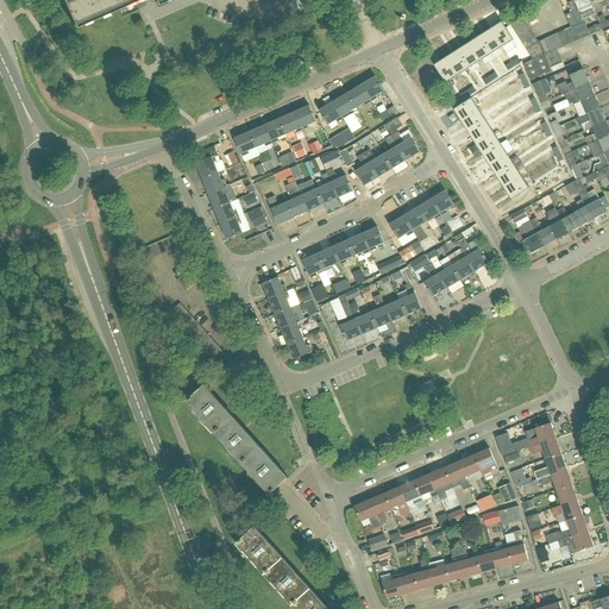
[(133,0),(154,0),(156,4),(163,0),(70,0),(63,4),(74,26),(133,0)]
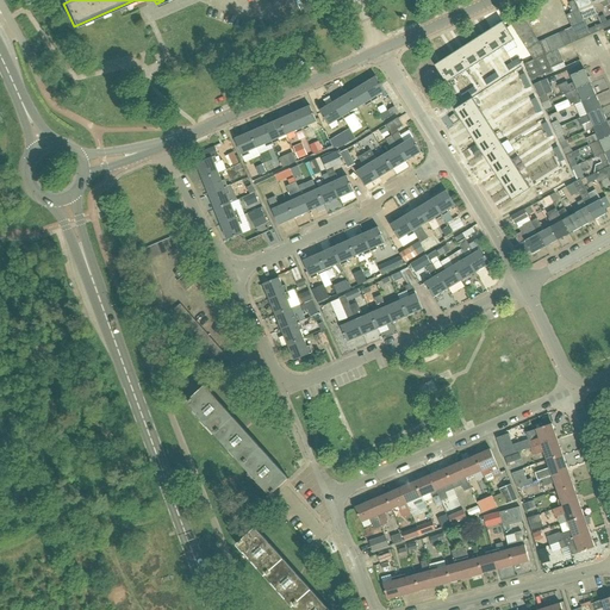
[(566,16),(572,27),(578,25),(585,22),(584,20),(597,14),(593,6),(590,0),(574,0),(568,4),(572,12),(566,16)]
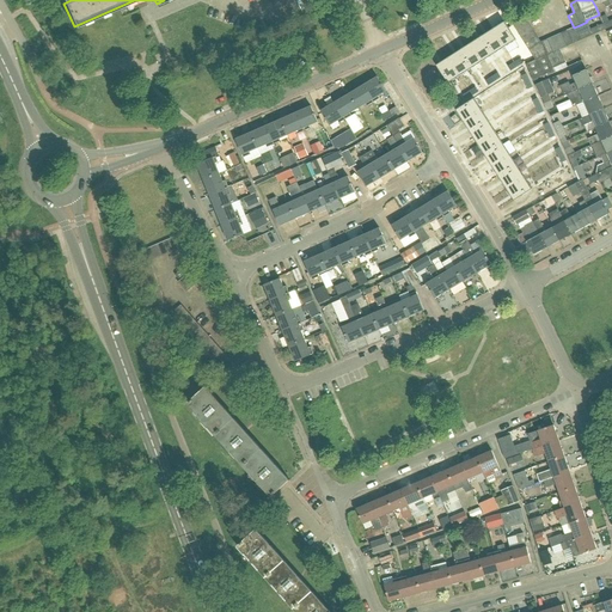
[(516,31),(528,24),(525,18),(513,25),(516,31)]
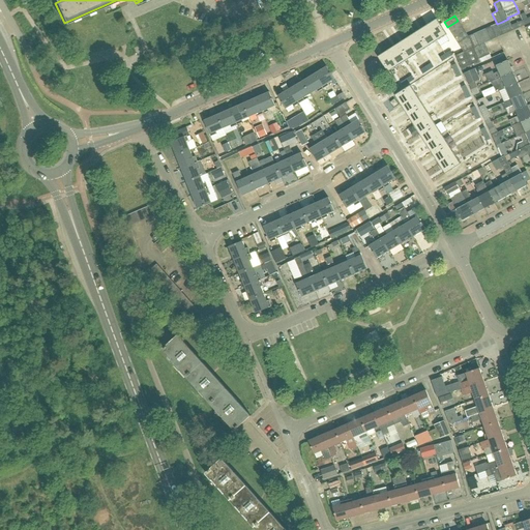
[(502,22),(507,33),(521,27),(520,22),(511,26),(508,19),(502,22)]
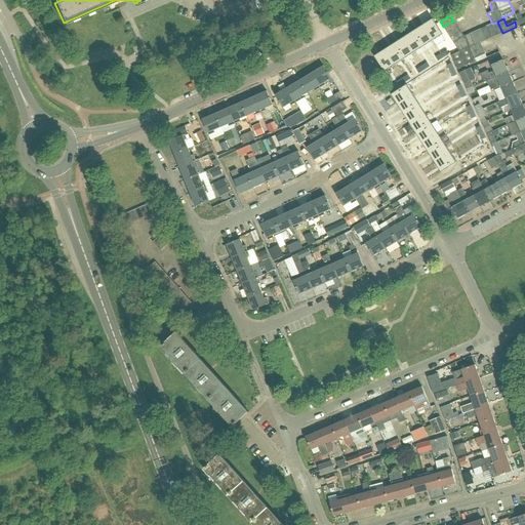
[(433,19),(422,26),(433,41),(443,35),(433,19)]
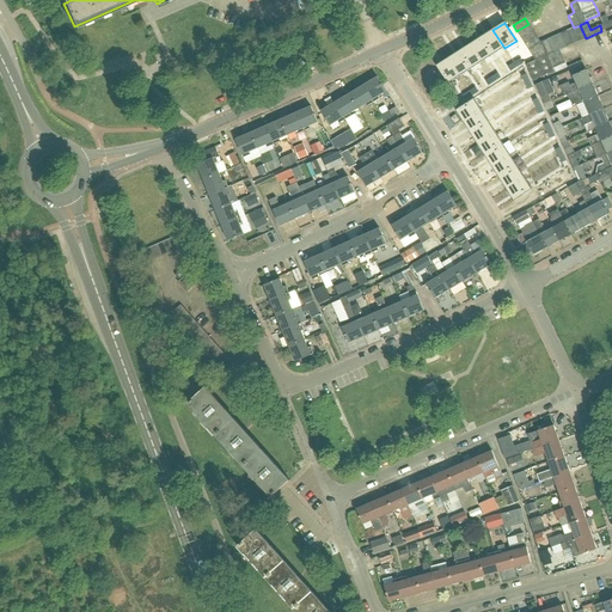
[(521,38),(533,30),(528,24),(516,31),(521,38)]
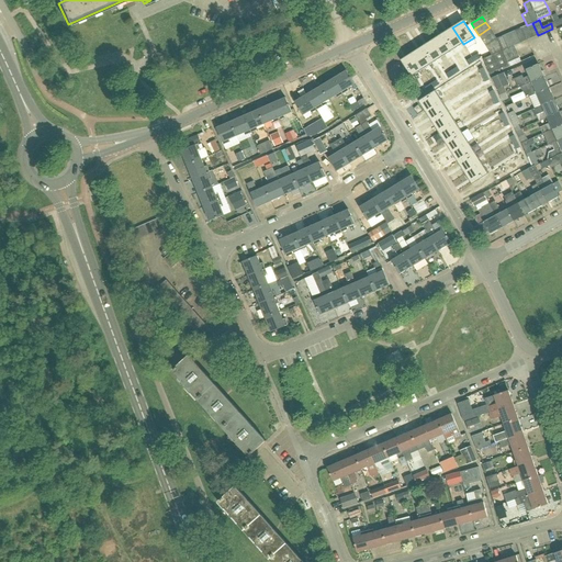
[(531,37),(538,35),(532,23),(527,25),(531,37)]
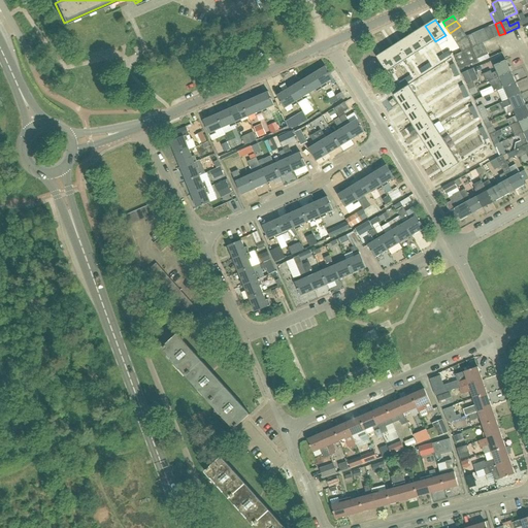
[(494,38),(499,35),(495,24),(489,27),(494,38)]
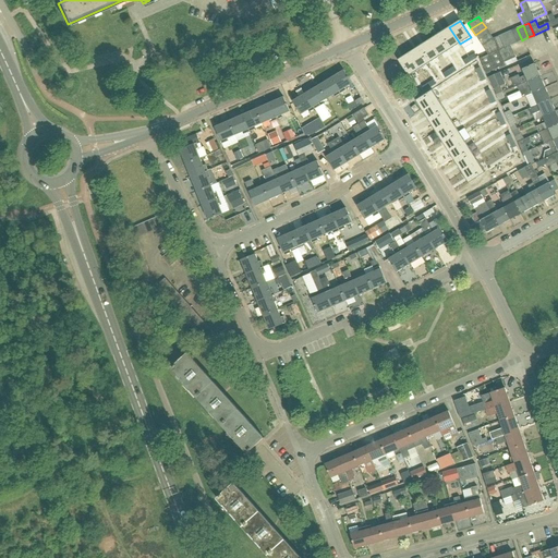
[(449,27),(439,34),(450,50),(460,44),(449,27)]
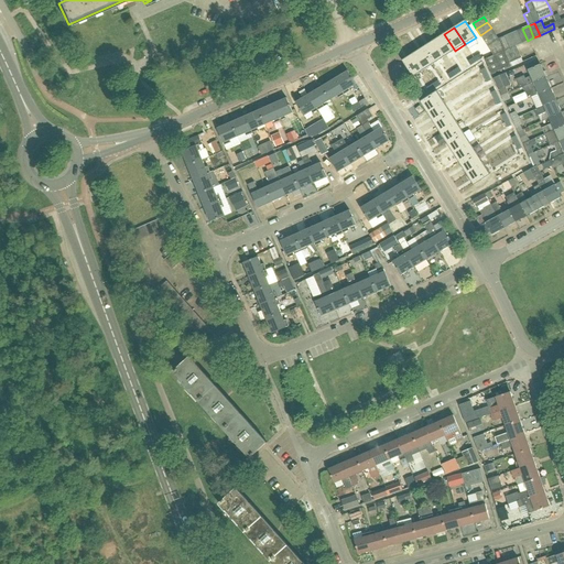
[(484,41),(495,33),(491,28),(480,35),(484,41)]
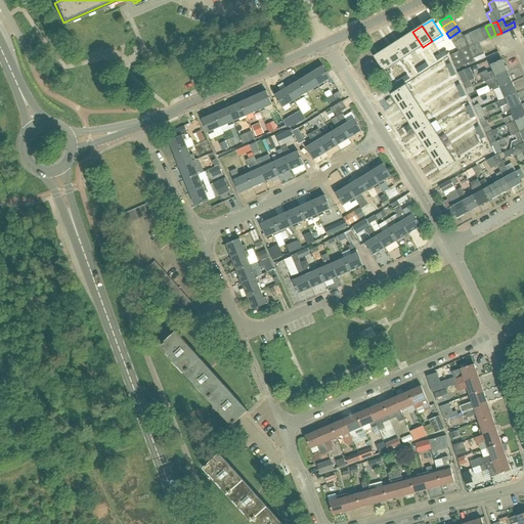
[(485,40),(490,38),(485,27),(480,29),(485,40)]
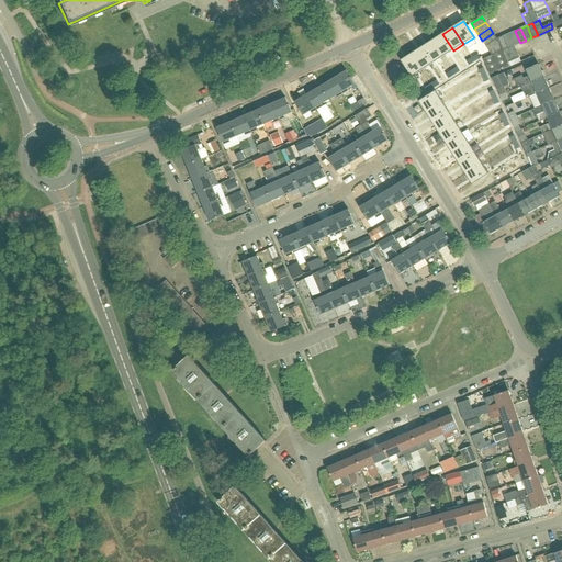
[(514,45),(520,43),(515,31),(508,33),(514,45)]
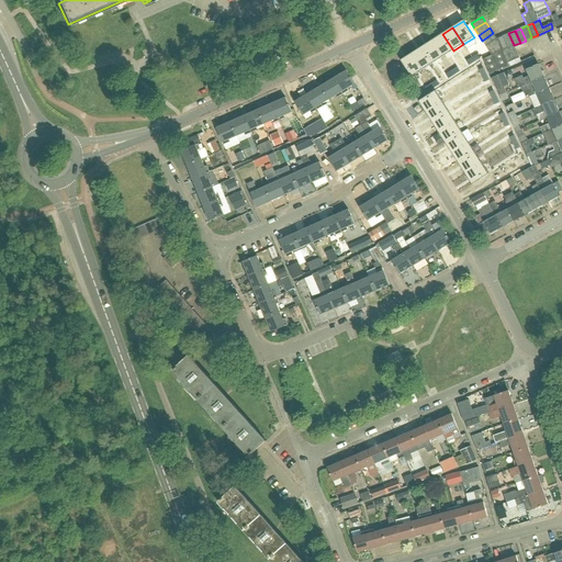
[(502,51),(496,38),(493,33),(482,41),(492,55),(492,56),(502,51)]
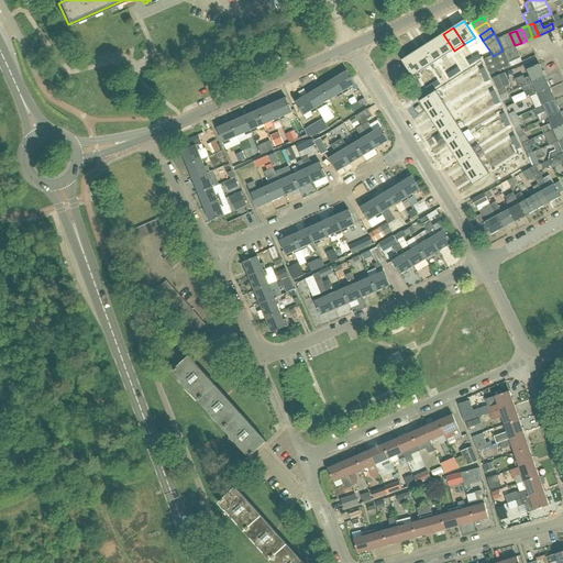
[(515,45),(509,33),(504,36),(509,48),(515,46),(515,45)]
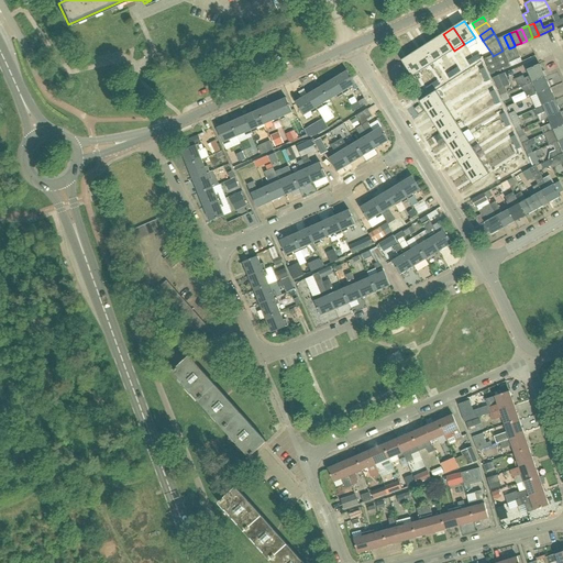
[(443,34),(432,41),(443,57),(454,51),(443,34)]
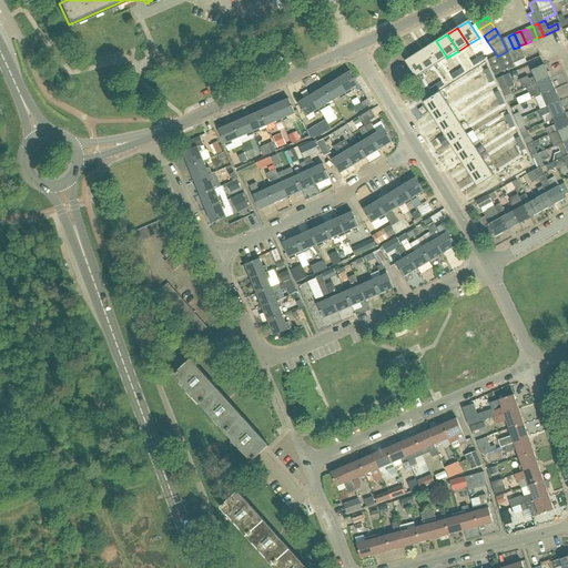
[(507,51),(514,49),(508,37),(501,39),(507,51)]
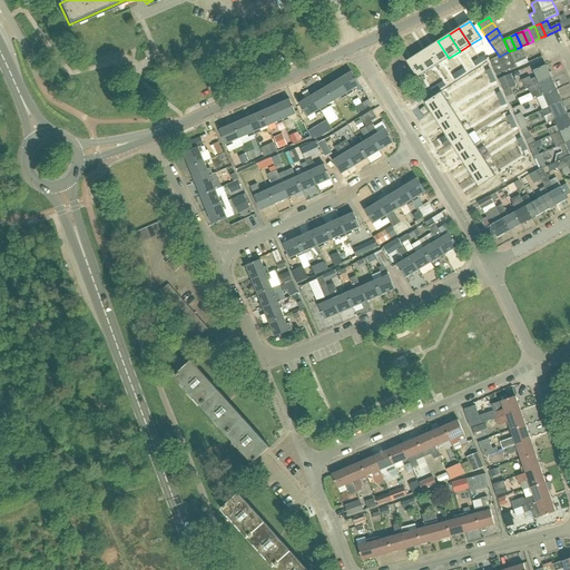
[(438,41),(428,48),(439,65),(449,58),(438,41)]
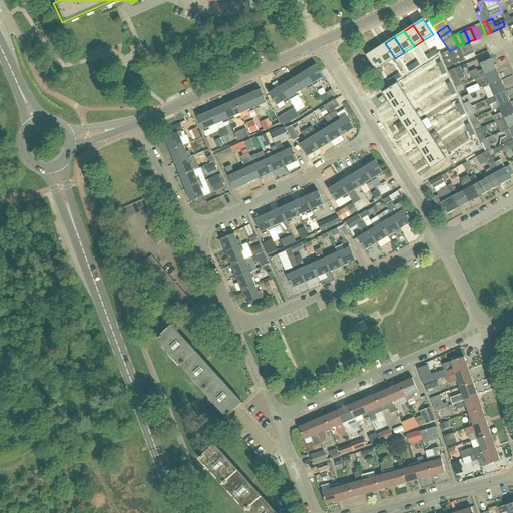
[(449,51),(449,50),(441,54),(447,69),(464,61),(475,56),(469,42),(464,44),(458,46),(449,51)]
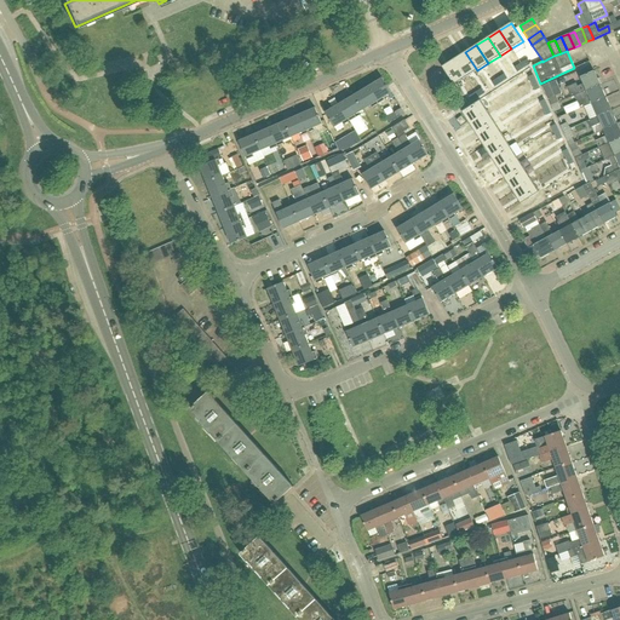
[(465,52),(454,59),(464,76),(465,78),(477,70),(465,52)]
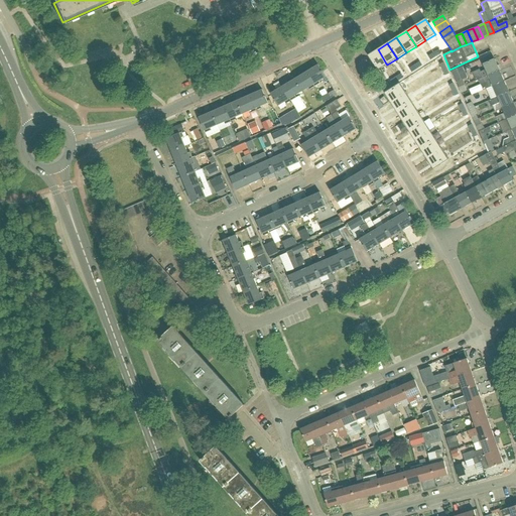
[(378,49),(368,55),(376,70),(377,71),(387,65),(386,63),(378,49)]
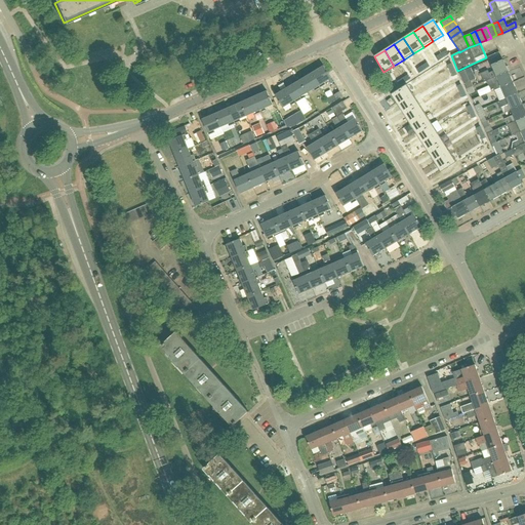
[(484,82),(508,72),(503,59),(491,66),(493,71),(489,73),(488,71),(480,74),(484,82)]
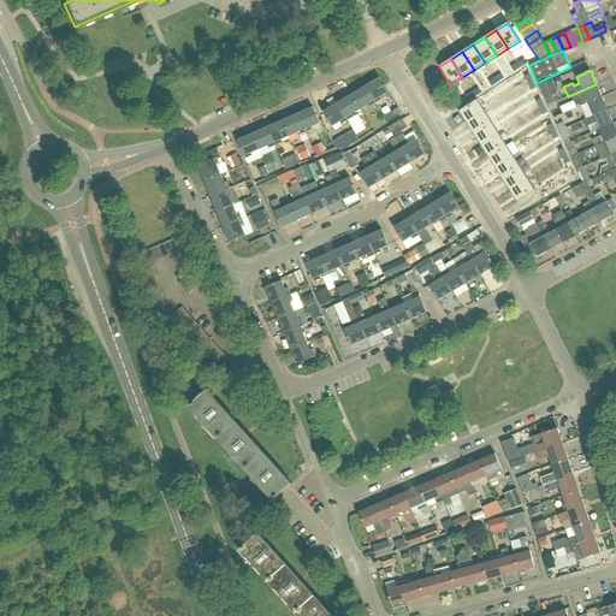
[(366,87),(375,104),(383,100),(380,98),(389,93),(385,86),(384,84),(380,78),(366,87)]
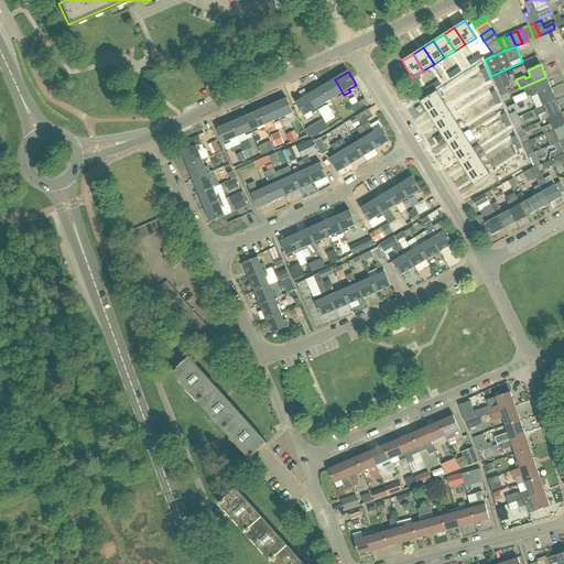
[(510,85),(506,74),(494,78),(499,90),(510,85)]
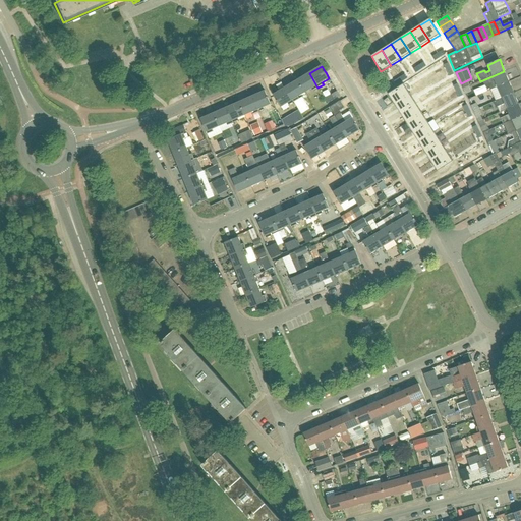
[(498,87),(509,81),(504,71),(480,81),(483,80),(485,85),(495,81),(498,87)]
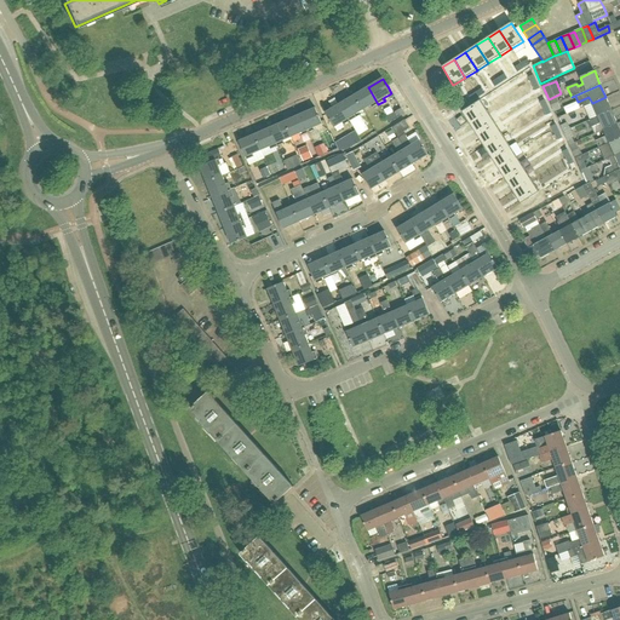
[(372,108),(378,104),(368,87),(354,96),(362,110),(371,105),(372,108)]
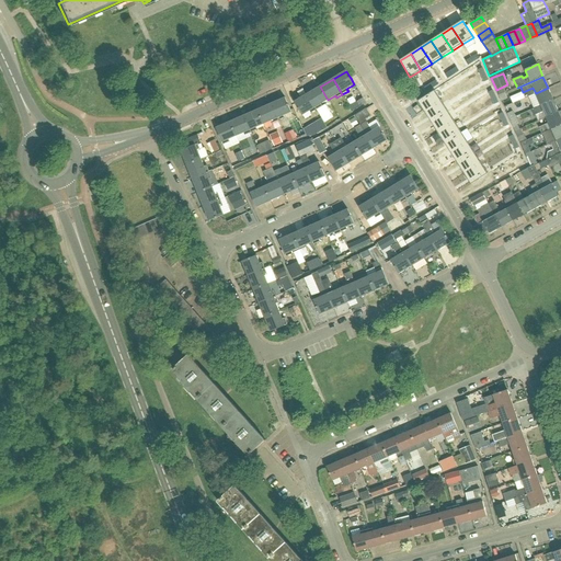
[(482,96),(490,90),(484,83),(477,89),(482,96)]
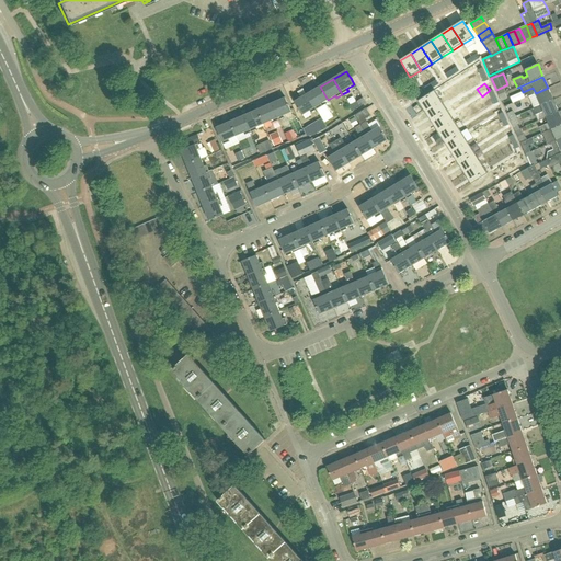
[(321,104),(328,100),(320,87),(308,94),(317,110),(322,106),(321,104)]
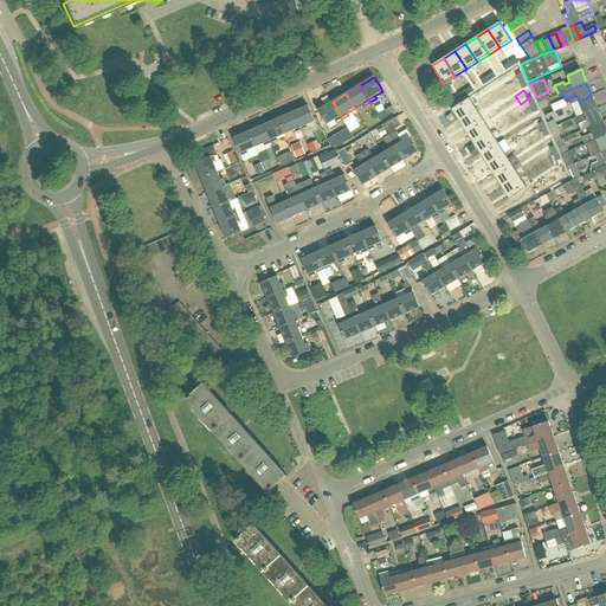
[(584,114),(598,108),(592,95),(579,101),(584,114)]
